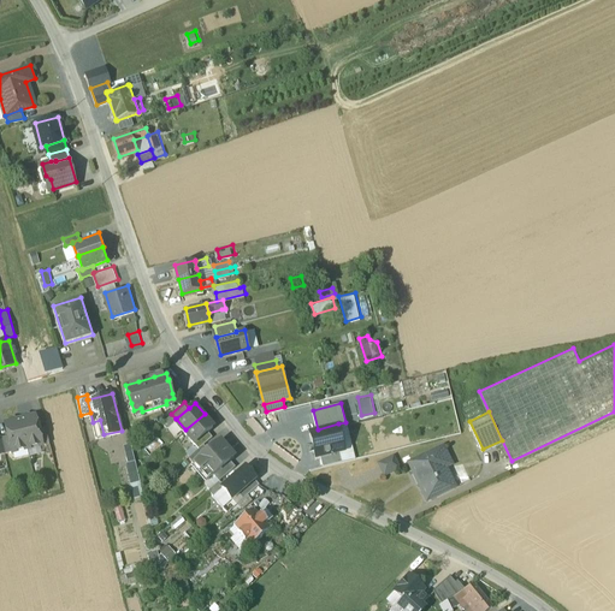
[(36,414),(21,417),(28,446),(42,443),(42,442),(39,426),(36,414)]
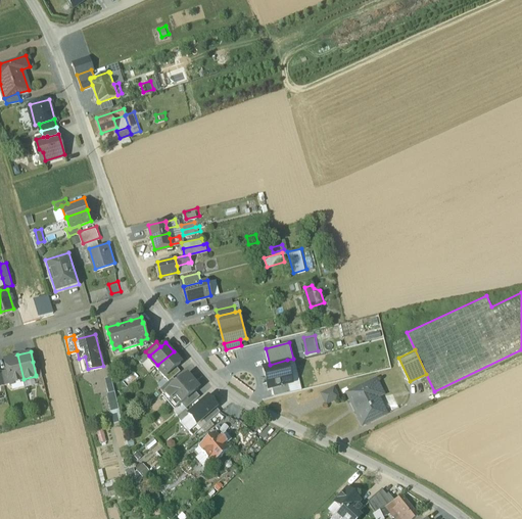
[(174,351),(157,365),(165,374),(177,365),(181,361),(174,351)]
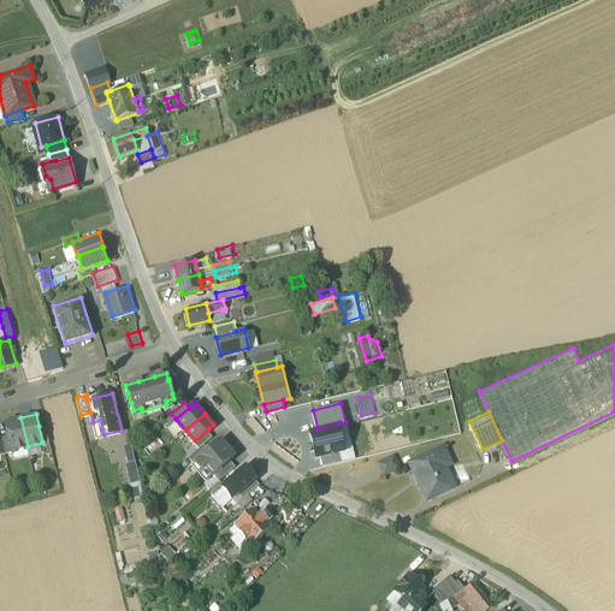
[(21,417),(6,421),(9,433),(12,449),(12,450),(28,446),(21,417)]
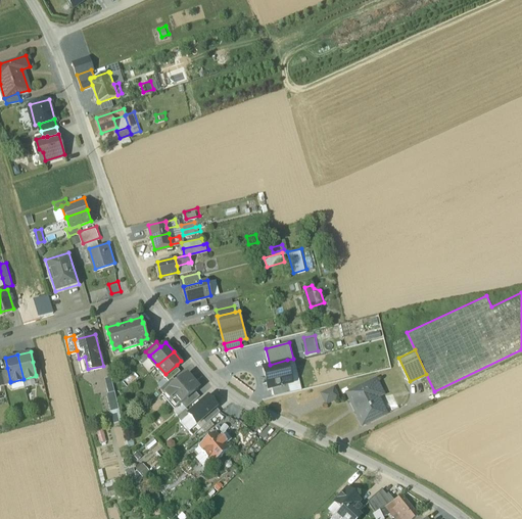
[(39,360),(33,362),(36,375),(42,374),(39,360)]
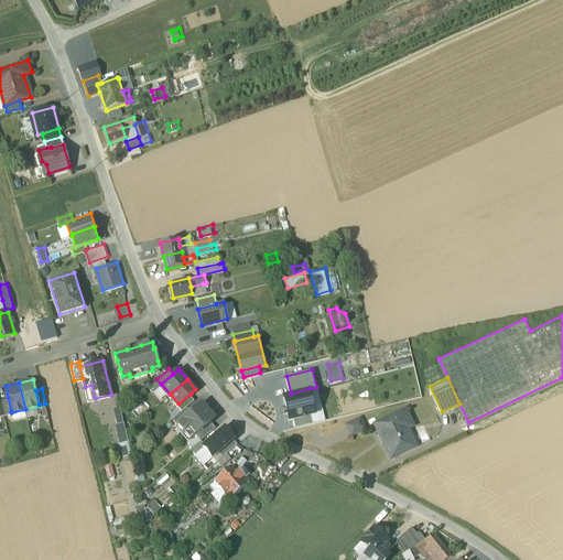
[(310,388),(291,394),(284,395),(290,418),(294,417),(311,413),(315,412),(310,388)]
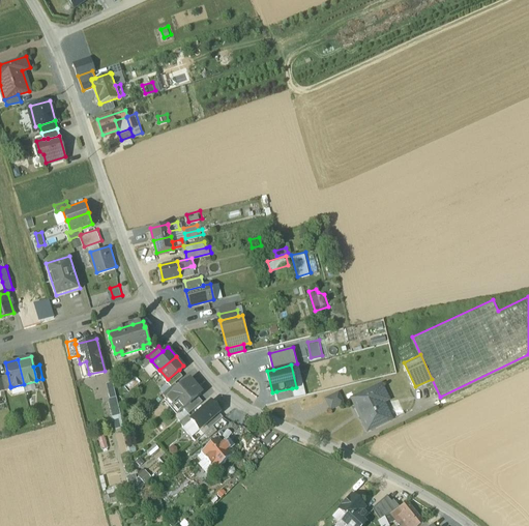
[(179,370),(168,379),(172,384),(176,381),(183,374),(179,370)]
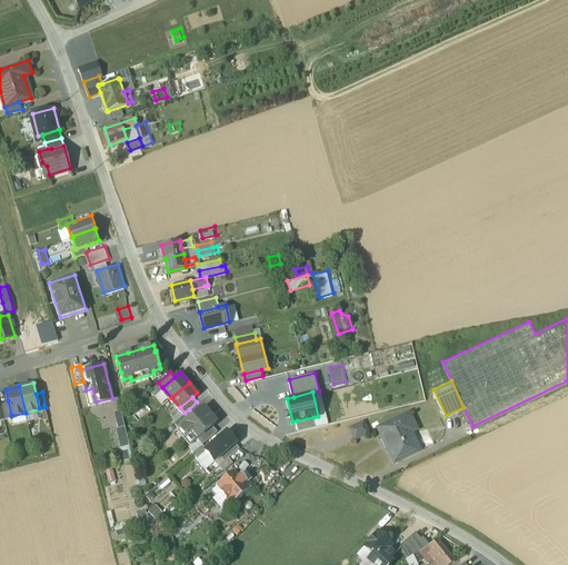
[(8,400),(1,402),(5,417),(11,415),(8,400)]
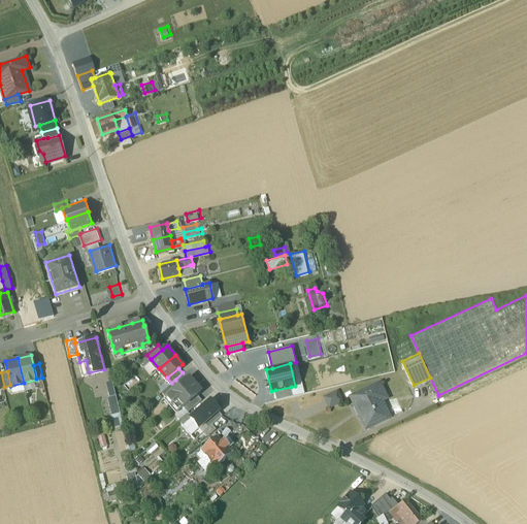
[(167,395),(166,395),(173,403),(177,399),(183,405),(184,404),(191,398),(198,393),(201,390),(189,375),(179,384),(178,385),(167,395)]
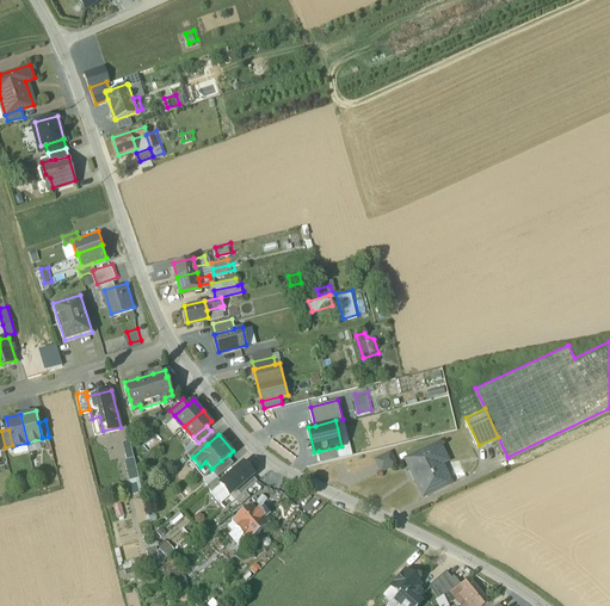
[(135,490),(145,488),(130,438),(122,440),(135,490)]
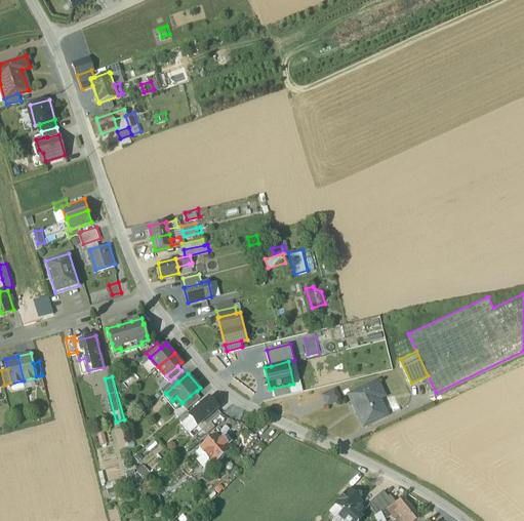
[(170,381),(161,388),(166,393),(177,383),(178,382),(174,377),(170,381)]
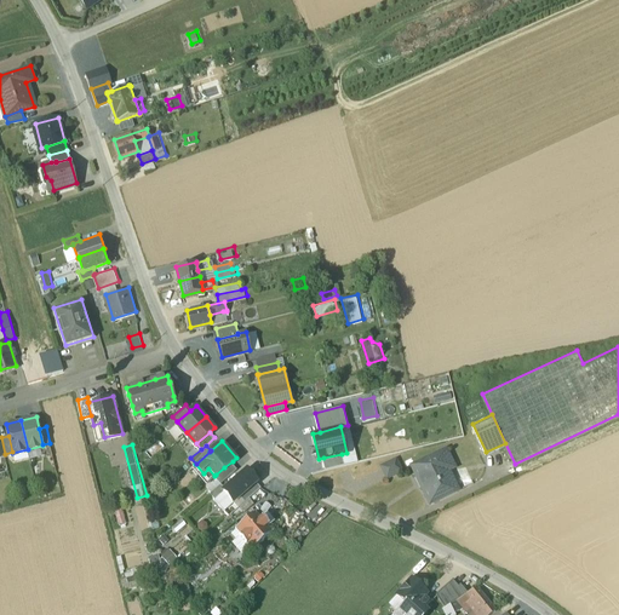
[(447,447),(412,464),(417,473),(419,472),(424,482),(422,484),(430,501),(454,490),(442,466),(454,460),(447,447)]
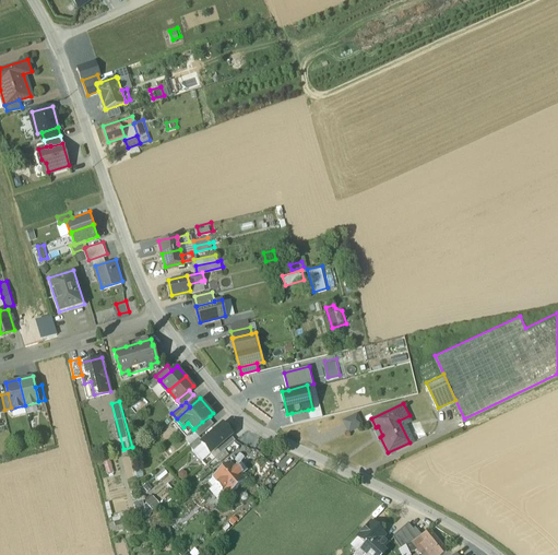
[(308,410),(292,413),(294,422),(310,418),(308,410)]
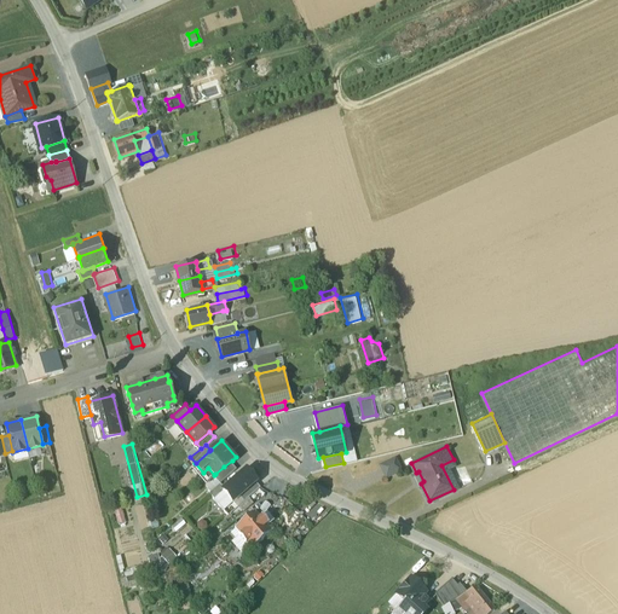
[(396,456),(382,463),(387,474),(402,468),(396,456)]
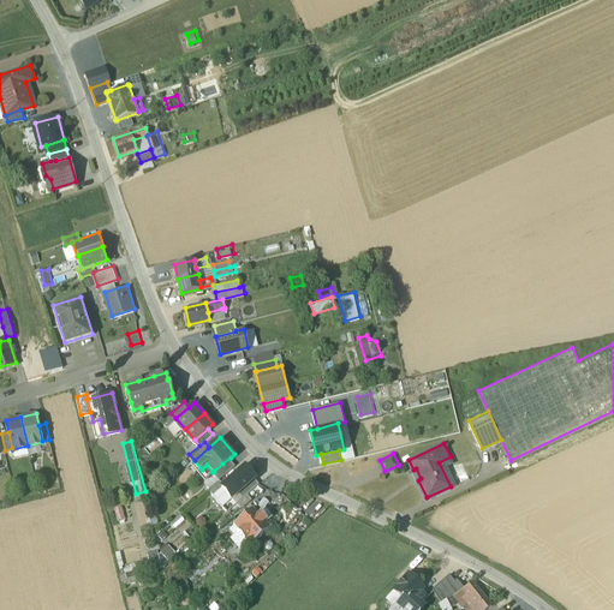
[(222,464),(214,471),(219,477),(236,464),(231,458),(222,464)]
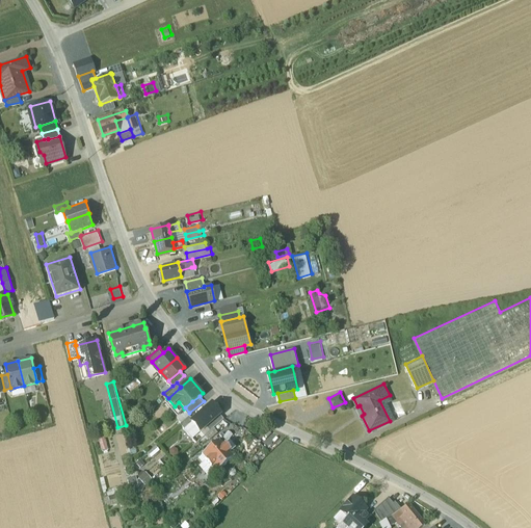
[(179,402),(175,406),(167,398),(165,400),(178,414),(184,408),(179,402)]
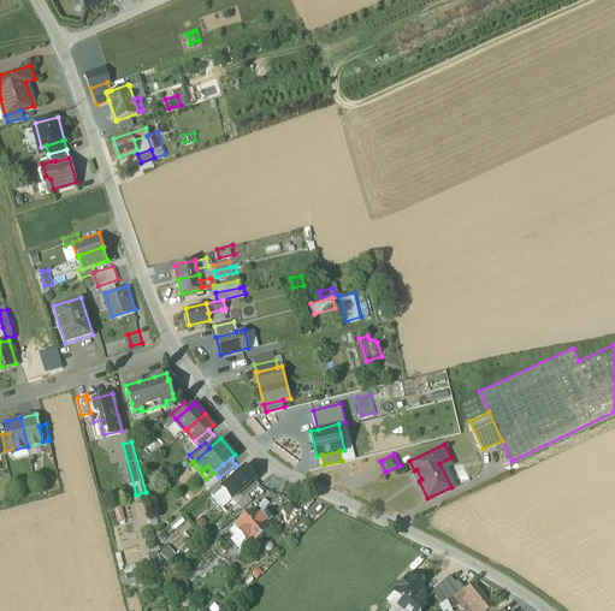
[(224,484),(223,485),(223,486),(232,497),(238,491),(255,476),(246,466),(224,484)]
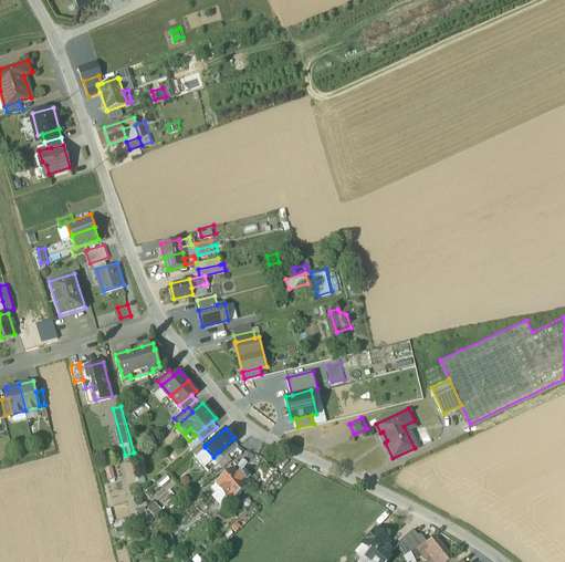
[(234,438),(219,451),(223,456),(239,444),(234,438)]
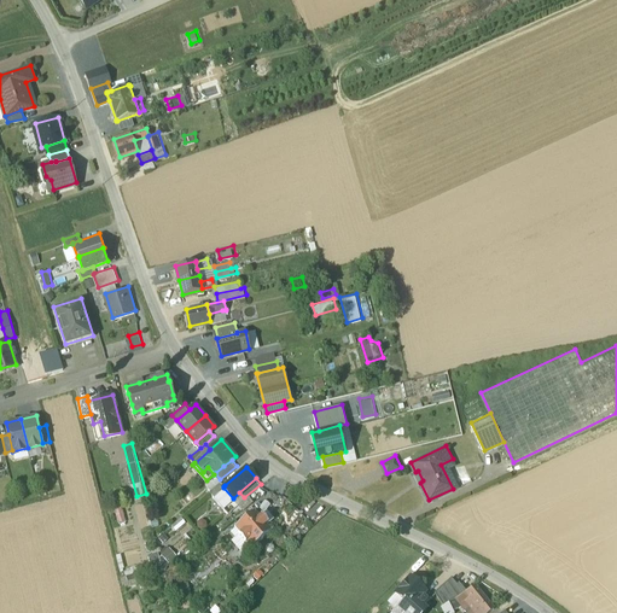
[(220,479),(209,489),(215,495),(223,488),(223,486),(225,485),(220,479)]
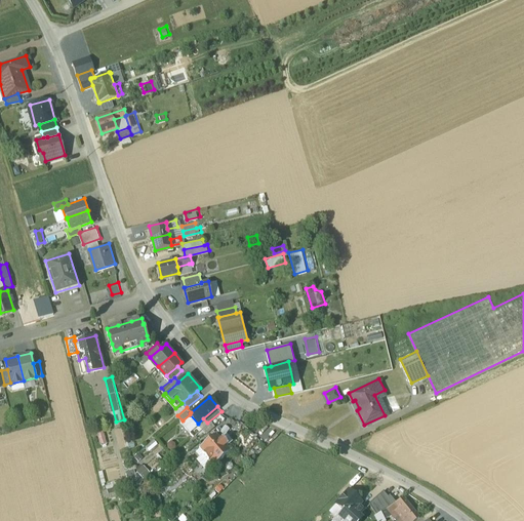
[(190,414),(183,421),(190,430),(198,424),(190,414)]
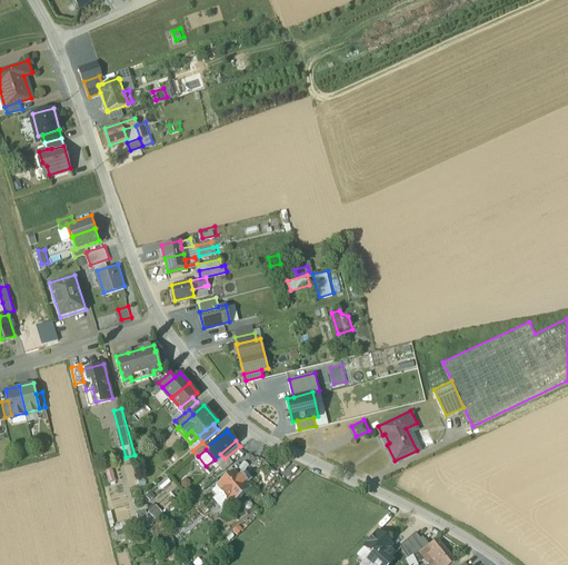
[(220,454),(215,459),(219,464),(225,458),(220,454)]
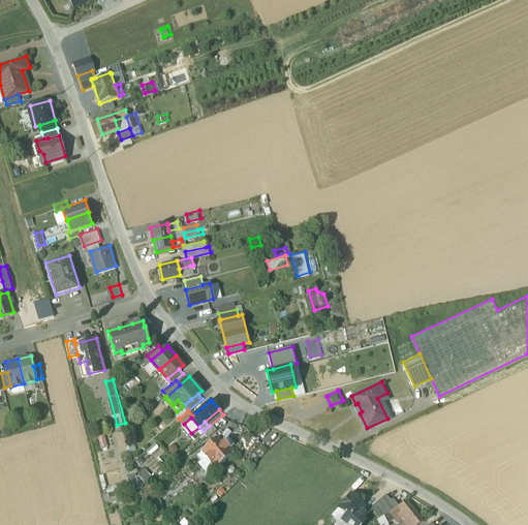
[(218,435),(202,450),(207,455),(205,456),(210,462),(212,461),(216,466),(233,453),(228,446),(229,445),(224,439),(223,440),(218,435)]
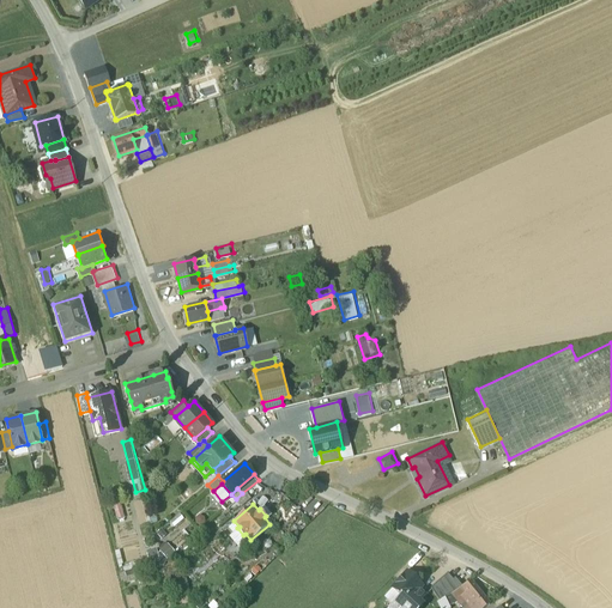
[(159,543),(169,555),(176,549),(167,537),(159,543)]
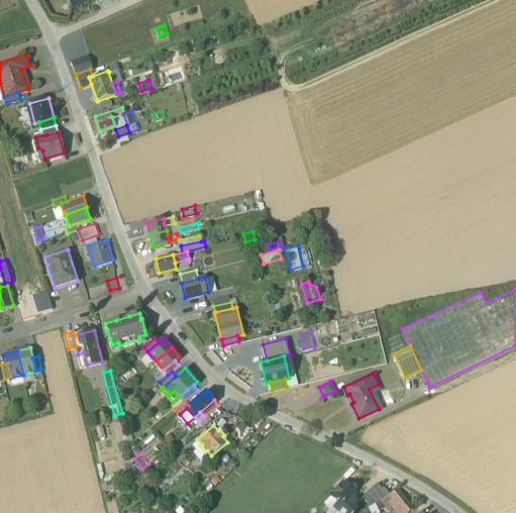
[(127,463),(137,474),(142,469),(132,457),(127,463)]
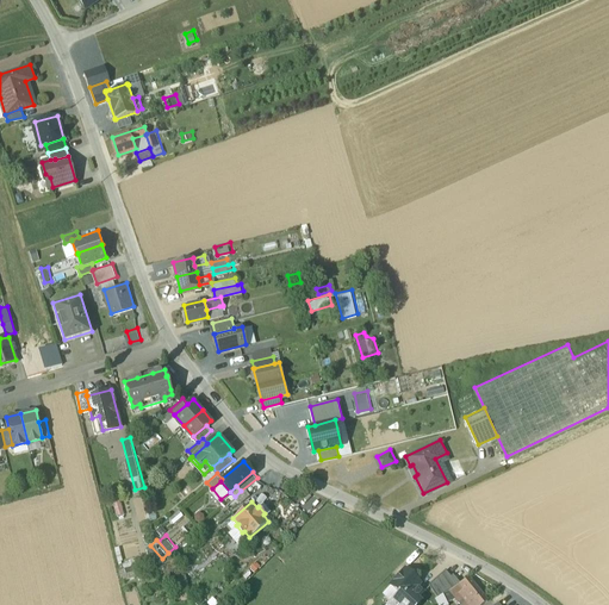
[(421,580),(406,567),(391,582),(399,591),(391,600),(396,604),(415,604),(421,599),(417,597),(424,590),(417,584),(421,580)]
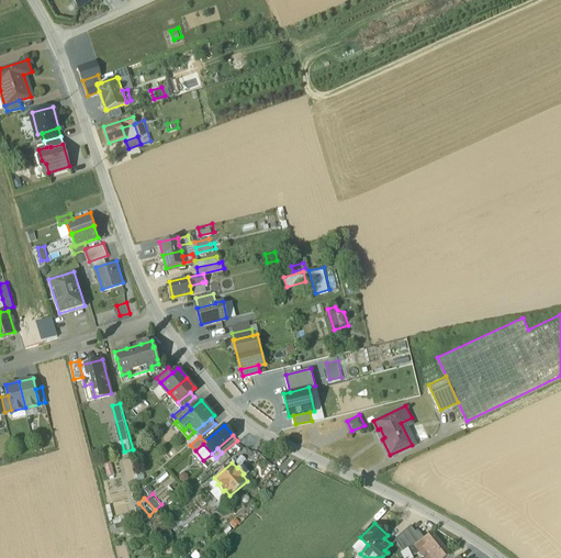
[(412,524),(396,537),(403,548),(408,545),(414,542),(424,536),(425,535),(418,527),(416,529),(412,524)]
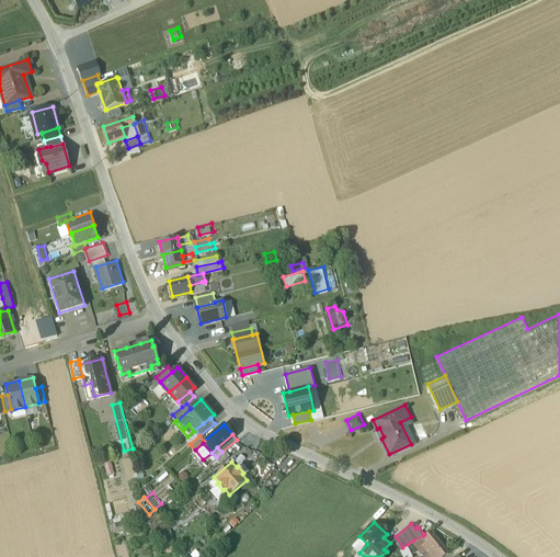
[(438,556),(448,549),(432,530),(424,534),(423,535),(427,541),(423,544),(433,556),(438,556)]
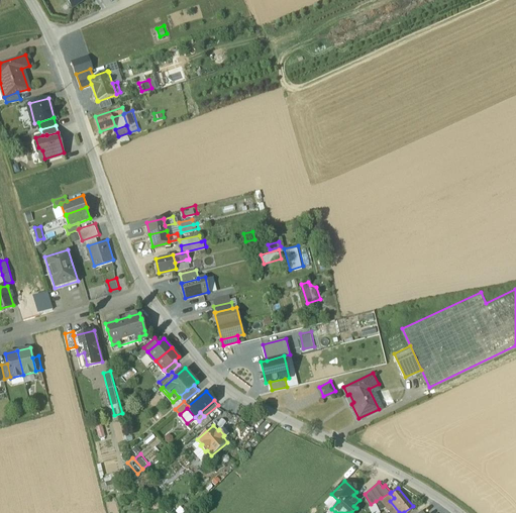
[(390,493),(381,498),(391,510),(389,511),(390,512),(392,512),(393,512),(399,512),(390,501),(394,498),(390,493)]
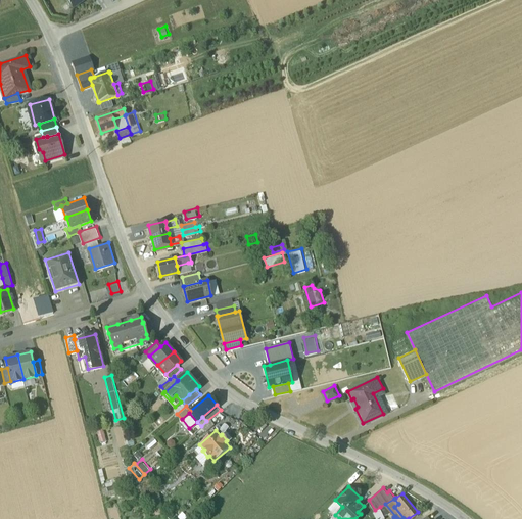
[(375,510),(374,510),(378,518),(385,518),(384,516),(386,515),(384,510),(382,511),(380,507),(375,510)]
